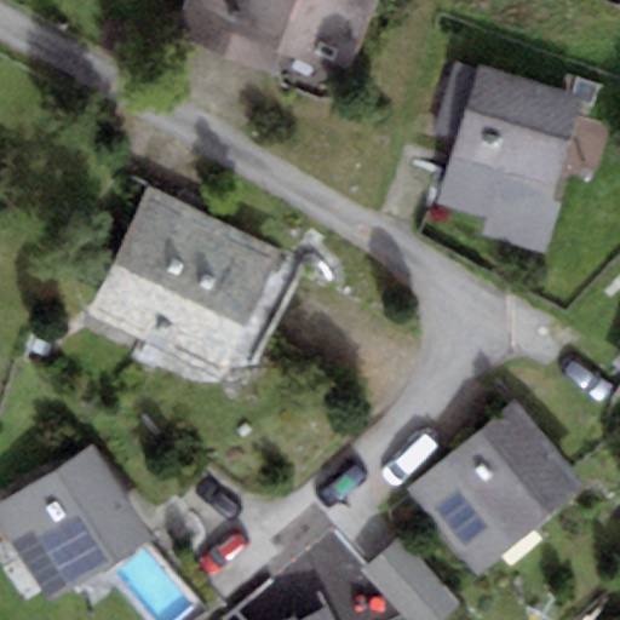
[(184,0),(171,34),(270,75),(279,53),(346,81),(379,0),(184,0)]
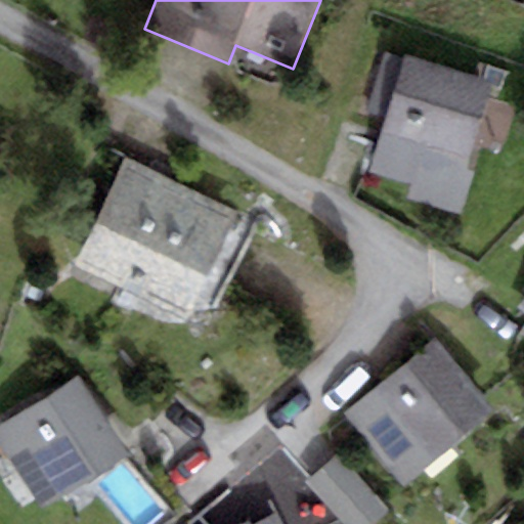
[(492,83),(404,54),(402,60),(385,54),(366,111),(385,117),(367,173),(409,186),(405,199),(461,217),(476,169),(466,166),(492,83)]
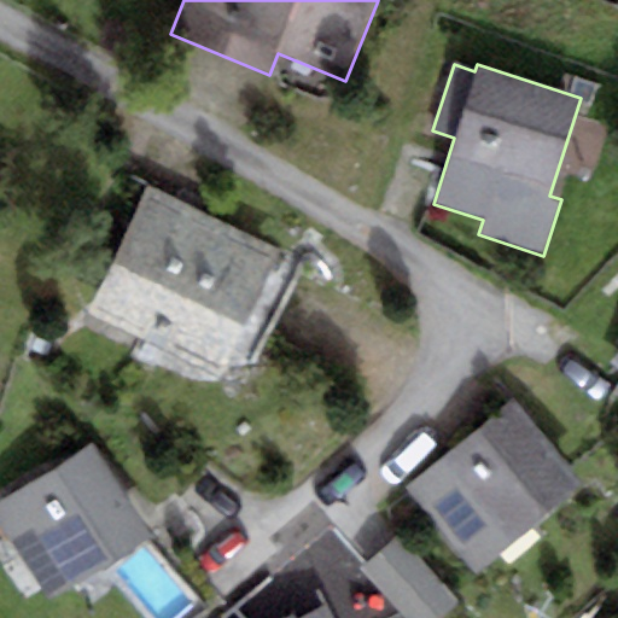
[(303,263),(147,187),(85,313),(240,390),(303,263)]
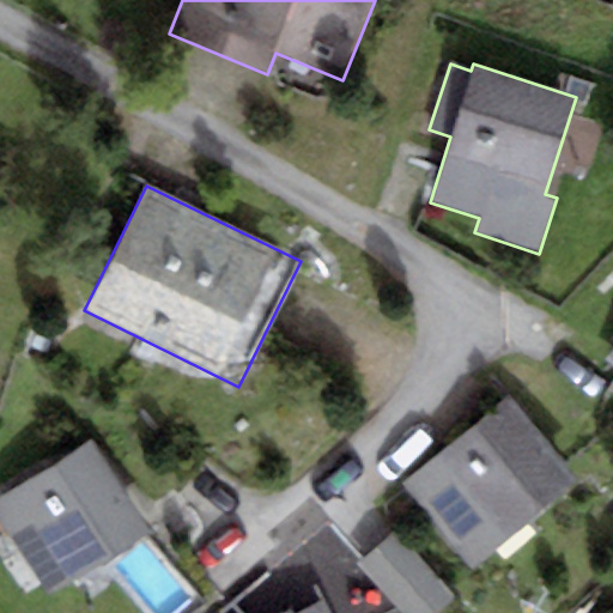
[(507,394),(399,484),(468,568),(576,478),(507,394)]
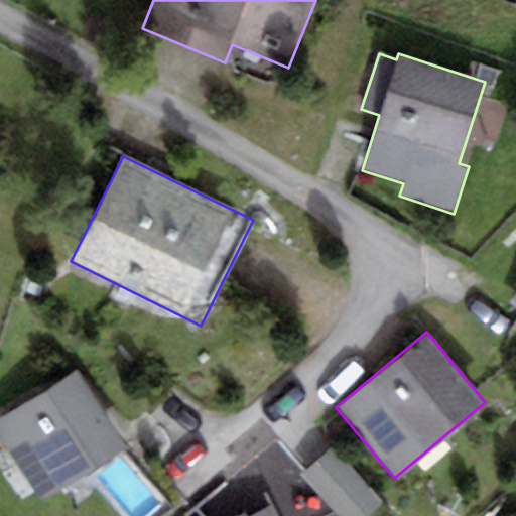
[(78,370),(0,417),(0,440),(38,502),(126,448),(78,370)]
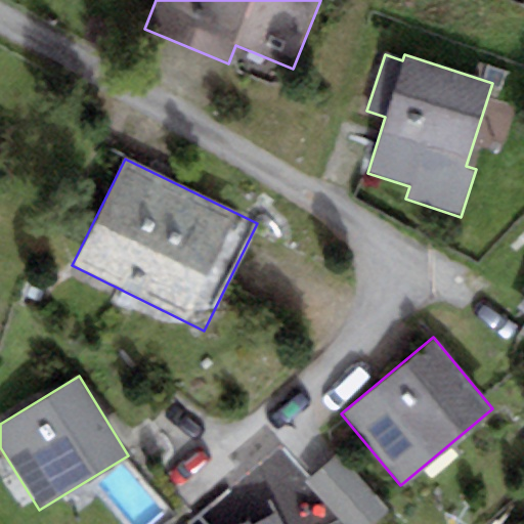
[(336,452),(303,482),(342,523),(375,523),(389,511),(336,452)]
